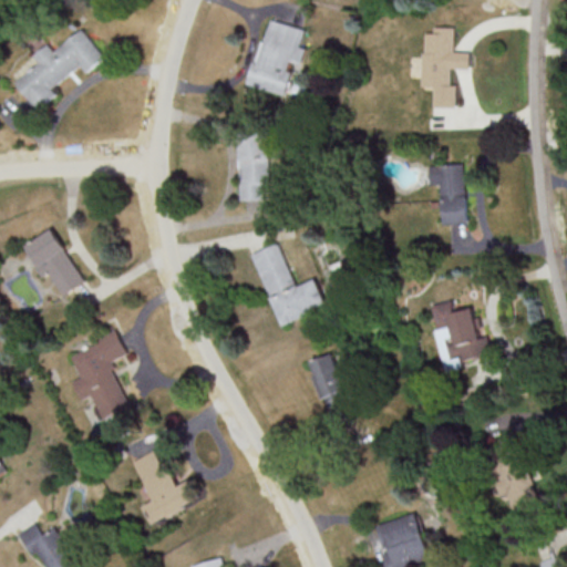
[(270,19),(305,30),(299,47),(306,48),(301,63),(290,61),(288,70),(292,71),(286,94),(248,83),(260,41),(264,41),(270,19)]
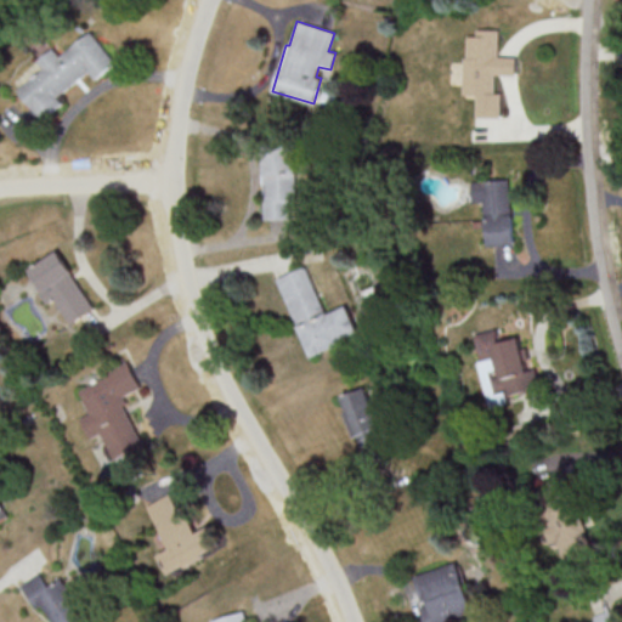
[(501,117),(502,92),(496,92),(496,74),(516,75),(516,57),(498,57),(499,30),(476,29),(476,37),(465,37),(464,95),(478,95),(476,117),(501,117)]
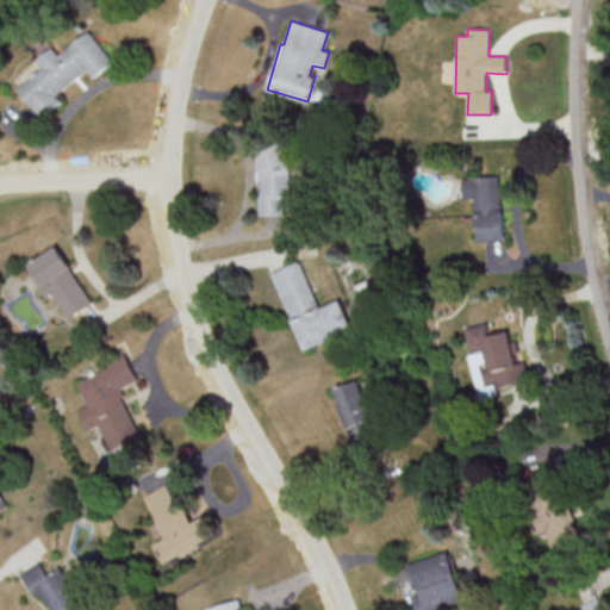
[(89,30),(114,62),(94,79),(87,69),(56,95),(61,101),(42,117),(18,88),(44,68),(37,60),(54,47),(60,54),(89,30)]
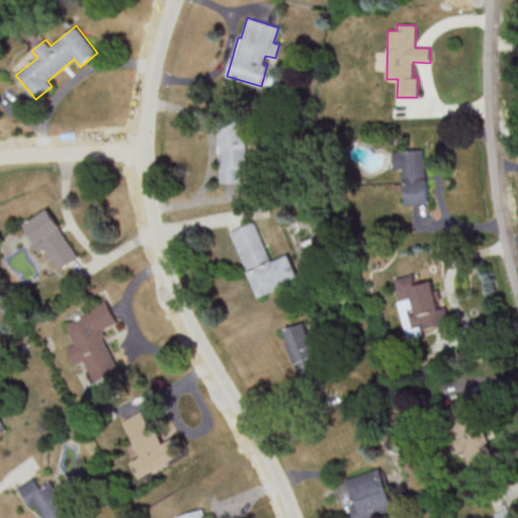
[(220,183),(248,183),(248,121),(220,121),(220,183)]
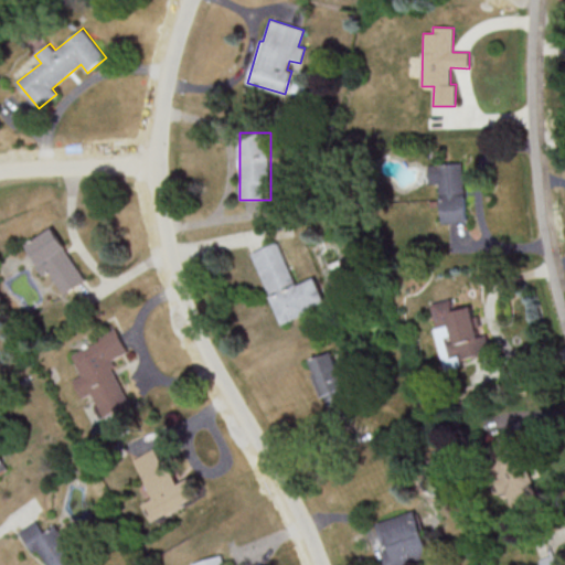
[(429,164),(430,184),(443,183),(445,224),(468,223),(465,162),(429,164)]
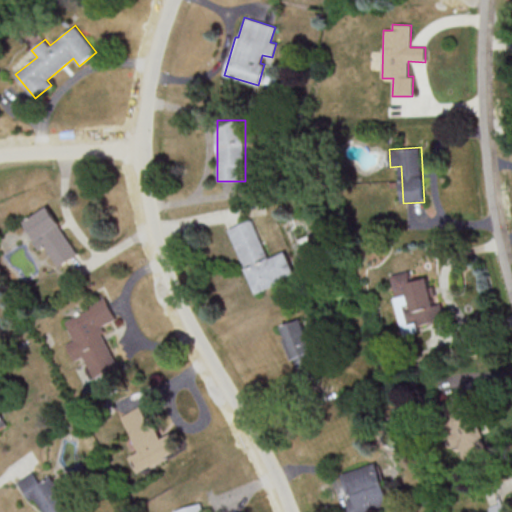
[(51,205),(24,221),(41,251),(47,247),(59,267),(80,255),(51,205)]
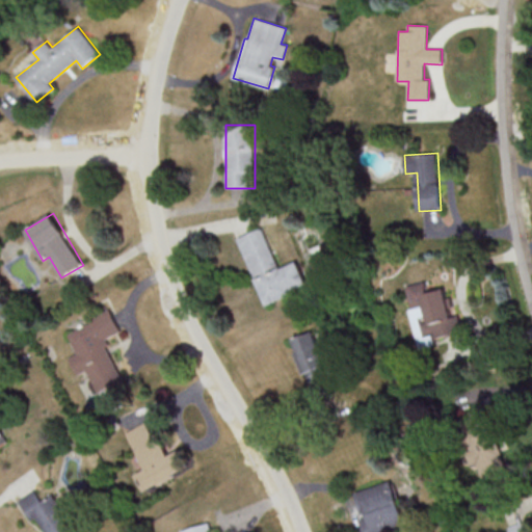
[(238,238),(265,306),(311,288),(299,260),(281,267),(264,227),(238,238)]
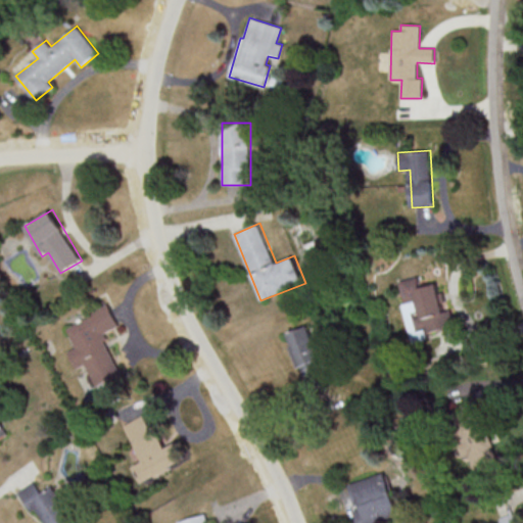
[(399,280),(405,303),(418,301),(421,316),(415,317),(417,329),(427,327),(429,333),(456,329),(453,310),(445,311),(440,283),(421,287),(420,277),(399,280)]
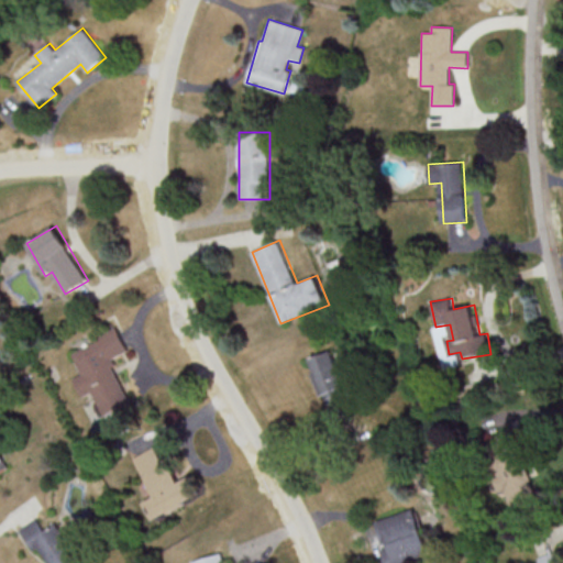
[(103,415),(131,403),(112,359),(130,351),(120,330),(73,351),(83,374),(75,377),(83,397),(94,393),(103,415)]
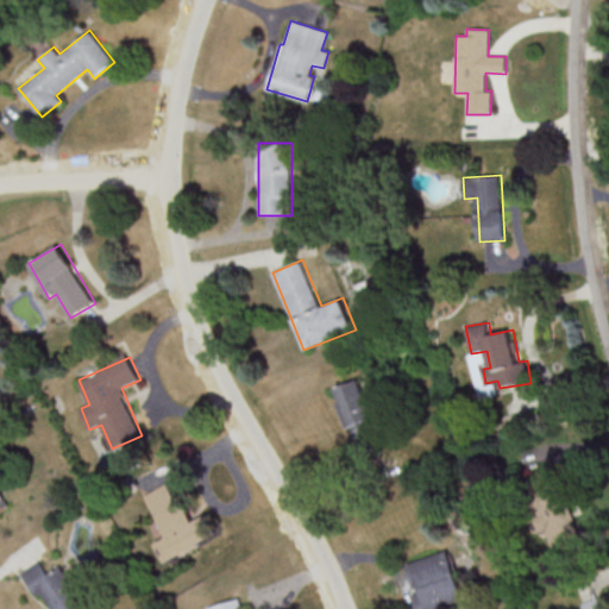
[(331,390),(358,446),(382,435),(356,378),(331,390)]
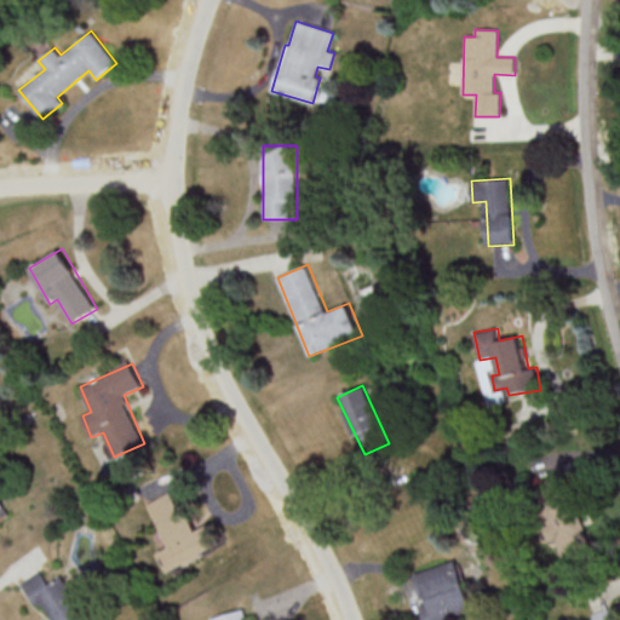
[(568,476),(533,489),(560,564),(596,551),(568,476)]
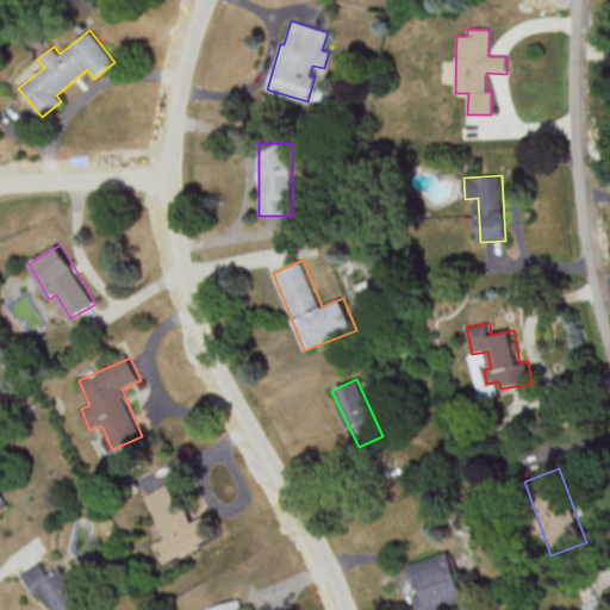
[(0,512),(10,508),(0,491),(0,512)]
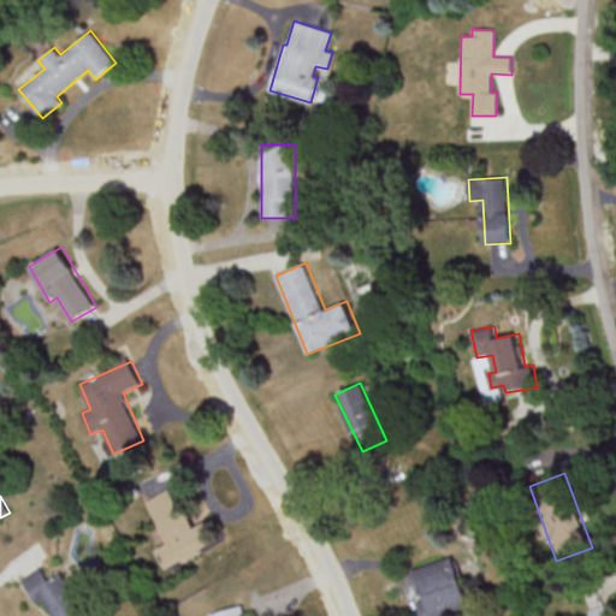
[(169,540),(172,545),(164,551),(177,570),(219,542),(202,516),(169,540)]
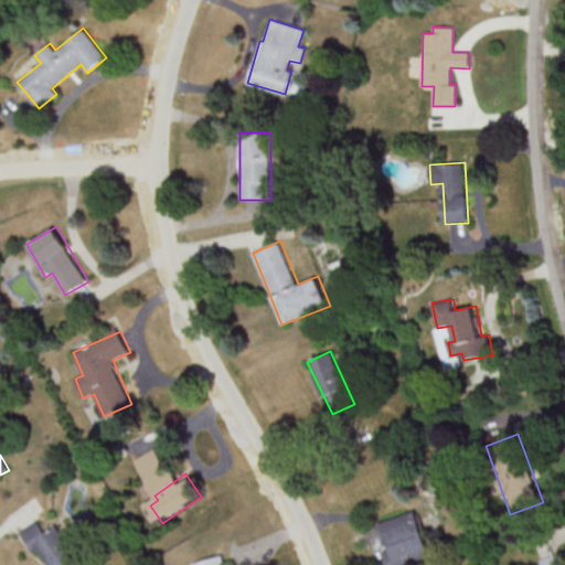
[(418,510),(375,523),(387,564),(422,564),(434,562),(418,510)]
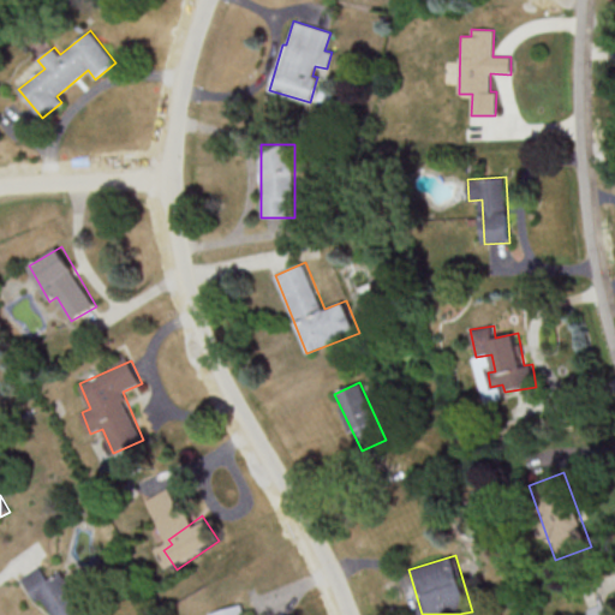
[(23,579),(48,614),(90,614),(59,571),(49,578),(41,565),(23,579)]
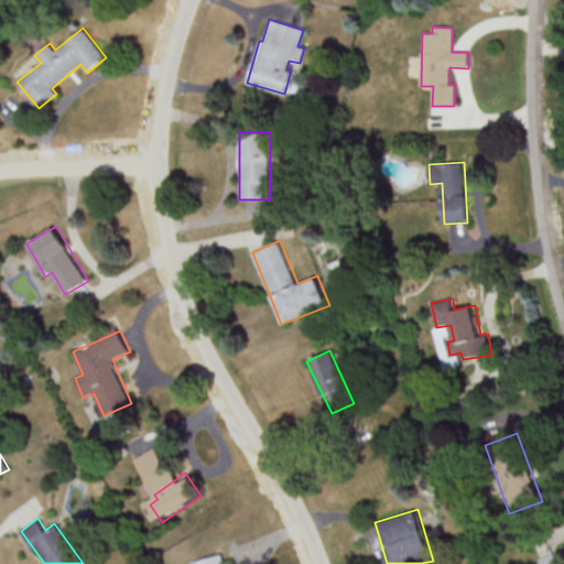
[(562,563),(557,552),(541,559),(543,563),(562,563)]
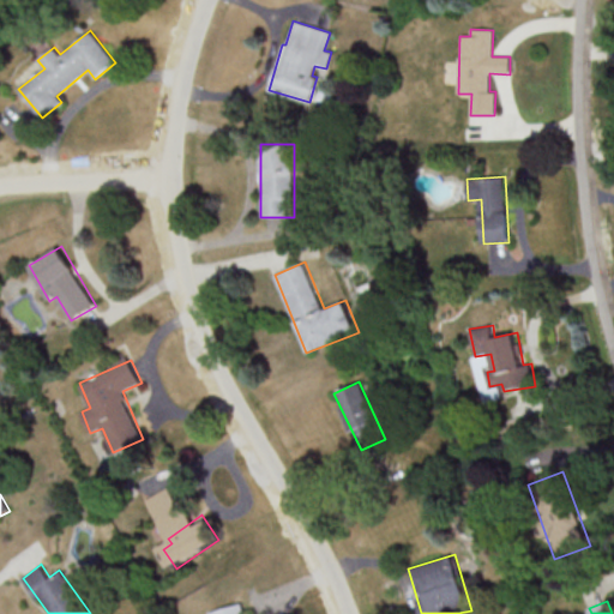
[(209,612),(209,613),(245,613),(242,603),(209,612)]
